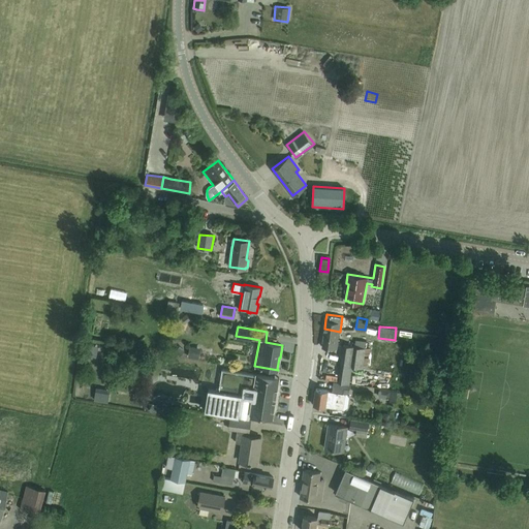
[(321,346),(337,348),(340,332),(324,329),(321,346)]
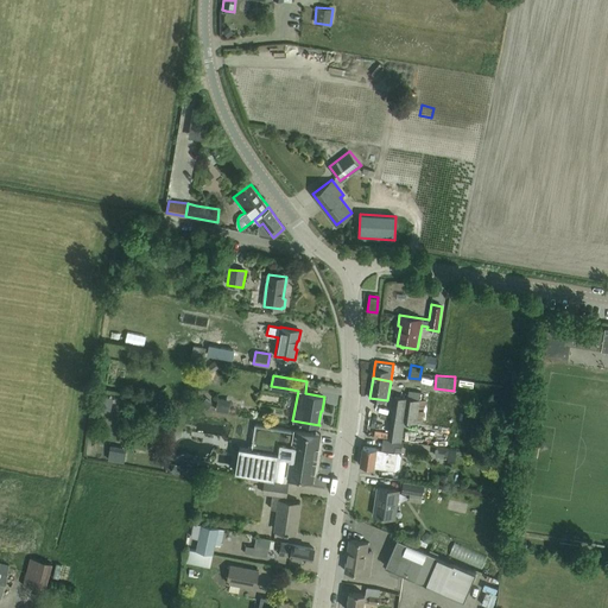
[(387,438),(401,439),(405,420),(417,423),(417,420),(423,422),(425,399),(420,399),(420,392),(409,390),(407,397),(394,394),(387,438)]
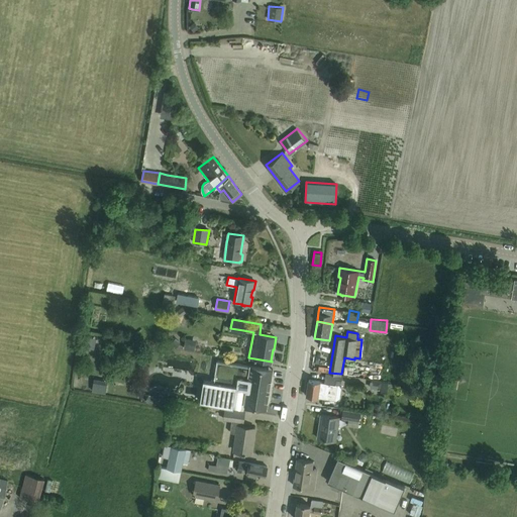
[(195,350),(196,339),(185,337),(183,348),(195,350)]
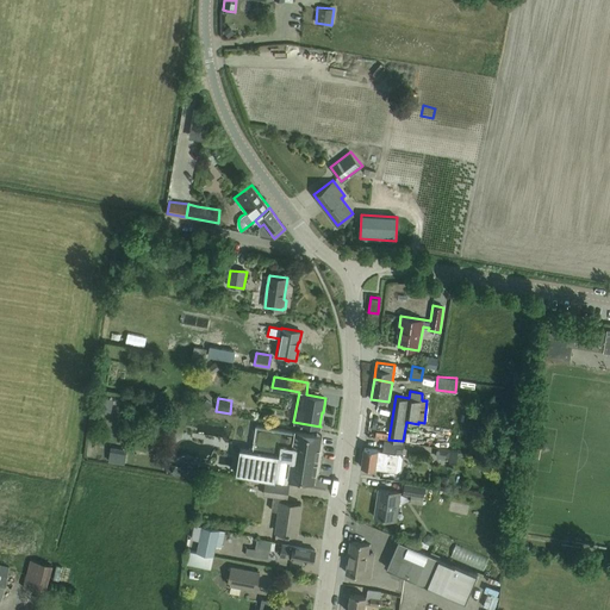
[(256,425),(253,448),(279,453),(279,458),(291,459),(288,477),(303,479),(315,480),(316,473),(316,474),(318,462),(317,462),(318,458),(319,458),(321,446),(319,446),(321,443),(321,436),(322,435),(319,435),(315,434),(305,433),(296,431),(256,425)]
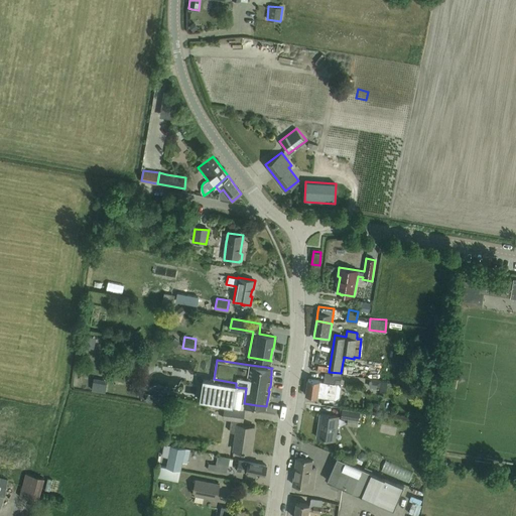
[(305,394),(333,398),(335,399),(339,396),(340,387),(338,384),(335,383),(335,382),(336,378),(342,379),(342,374),(341,373),(329,372),(325,371),(324,381),(307,379),(305,394)]
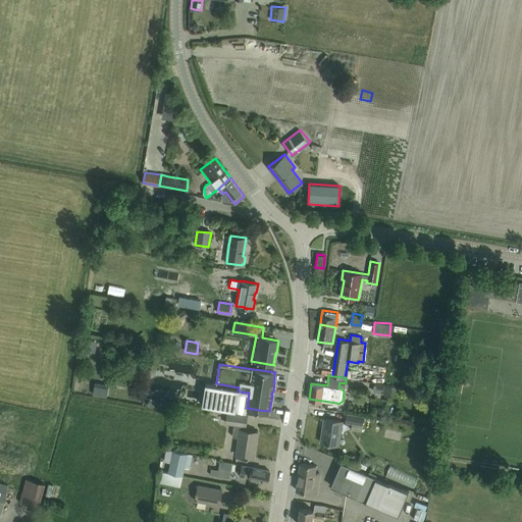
[(204,386),(202,404),(216,407),(216,408),(225,409),(236,411),(239,392),(239,387),(216,383),(205,382),(204,386)]
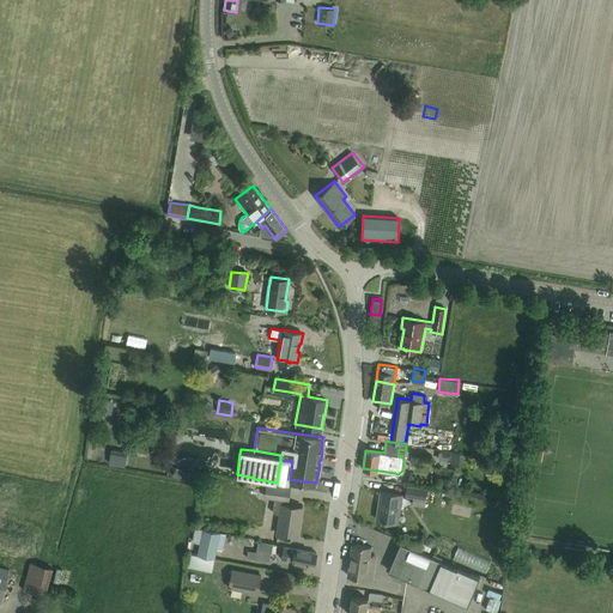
[(110,451),(109,462),(125,466),(127,455),(110,451)]
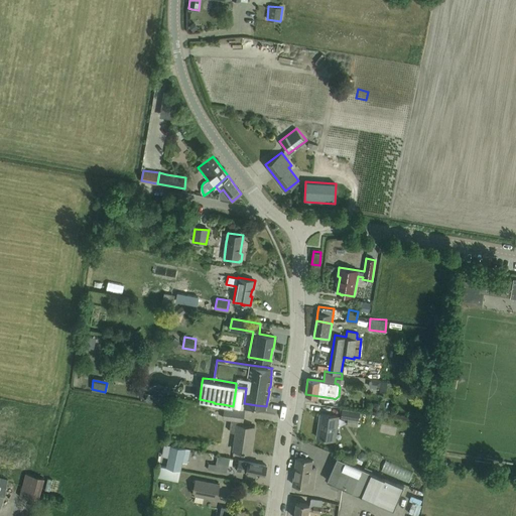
[(143,395),(143,397),(144,398),(144,399),(145,399),(146,399),(146,400),(155,401),(155,400),(156,401),(158,402),(160,402),(161,401),(163,400),(164,399),(164,397),(164,395),(164,393),(163,392),(161,391),(160,390),(158,390),(156,390),(155,391),(153,393),(153,394),(148,394),(147,393),(146,393),(145,393),(144,394),(143,395)]
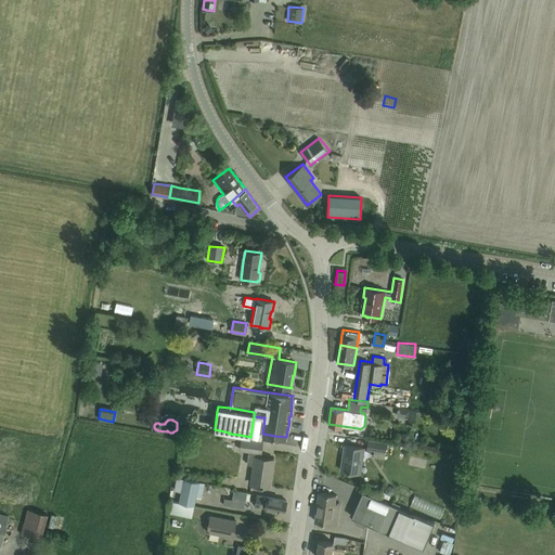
[(259,452),(261,452),(262,440),(242,437),(240,449),(248,450),(247,463),(254,464),(252,483),(261,485),(269,487),(271,475),(270,475),(270,469),(272,469),(273,459),(258,456),(259,452)]
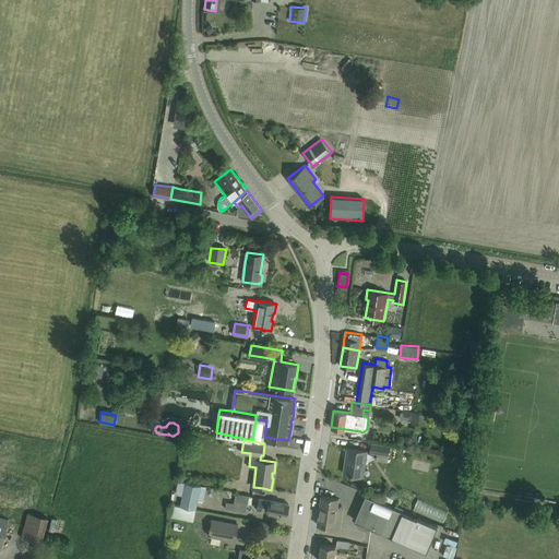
[(370,443),(368,452),(371,452),(377,453),(389,455),(390,447),(373,443),(370,443)]
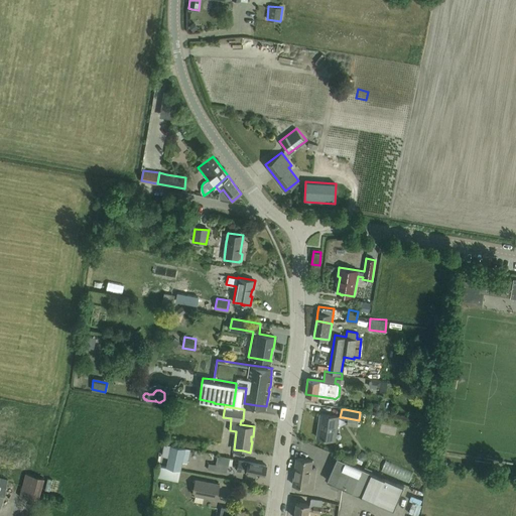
[(336,439),(340,416),(320,413),(318,423),(320,423),(320,425),(321,425),(321,428),(319,428),(318,436),(316,436),(336,439)]
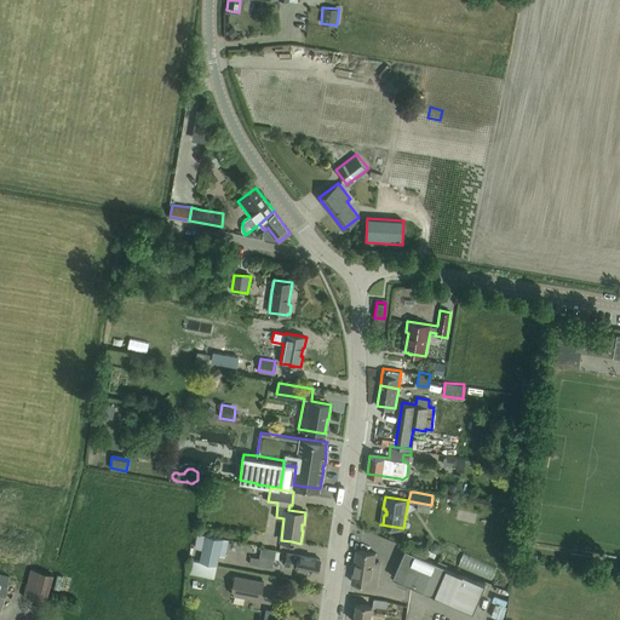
[(218,562),(219,555),(225,556),(229,539),(206,534),(197,533),(195,547),(202,549),(201,558),(218,562)]
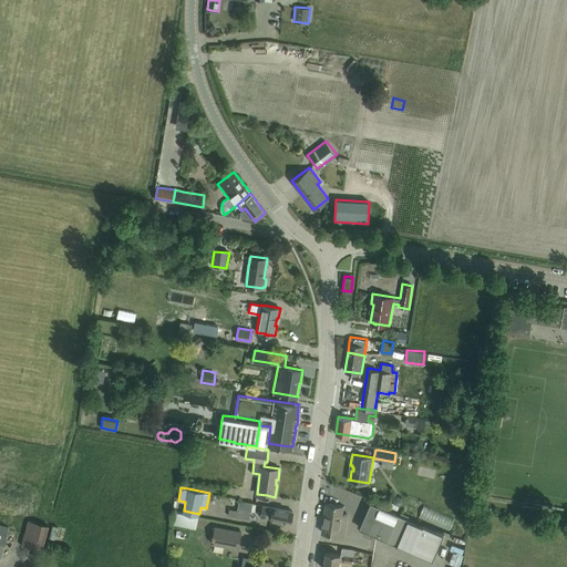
[(343,505),(326,503),(321,532),(344,535),(348,514),(341,514),(343,505)]
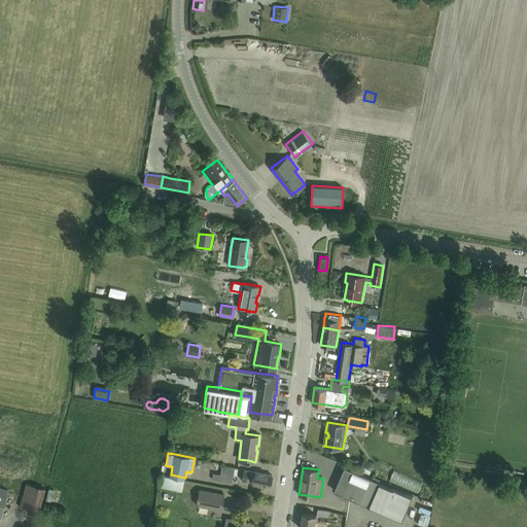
[(346,495),(370,505),(401,520),(412,495),(393,488),(393,489),(380,483),(345,467),(335,490),(339,492),(338,496),(345,499),(346,495)]
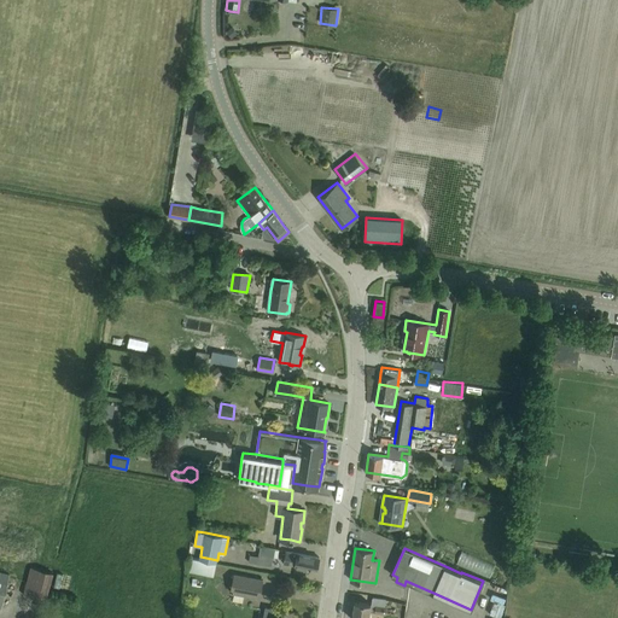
[(297,553),(285,551),(284,563),(296,565),(318,570),(319,557),(297,553)]
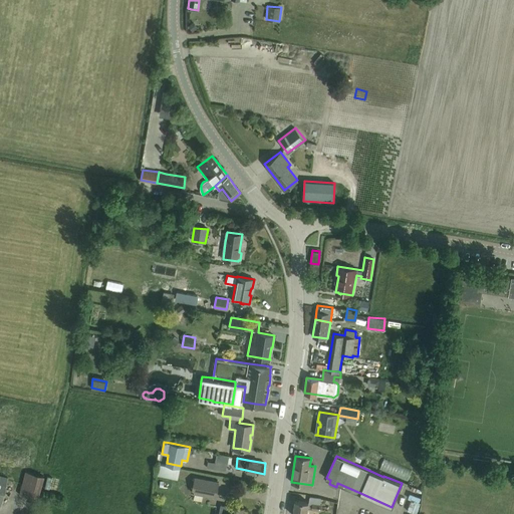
[(43,475),(25,471),(19,494),(37,498),(43,475)]
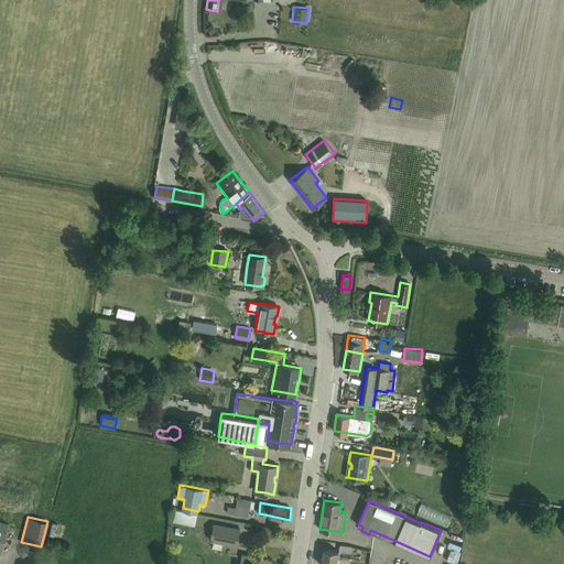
[(214,523),(210,540),(214,540),(213,548),(221,550),(223,542),(237,544),(240,529),(214,523)]
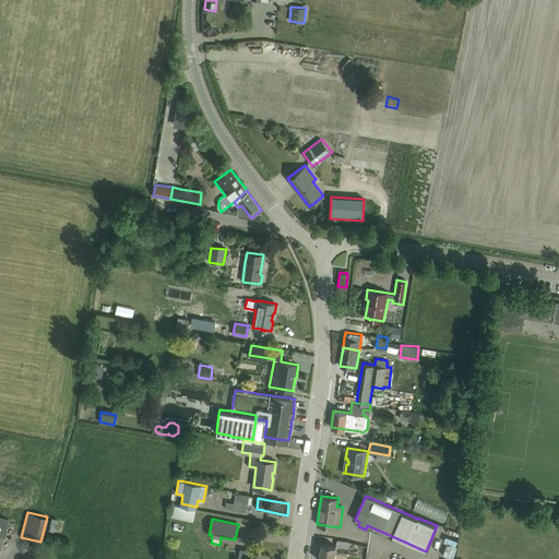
[(339,552),(339,554),(347,555),(349,542),(336,539),(336,546),(332,545),(321,544),(318,558),(333,558),(334,551),(339,552)]
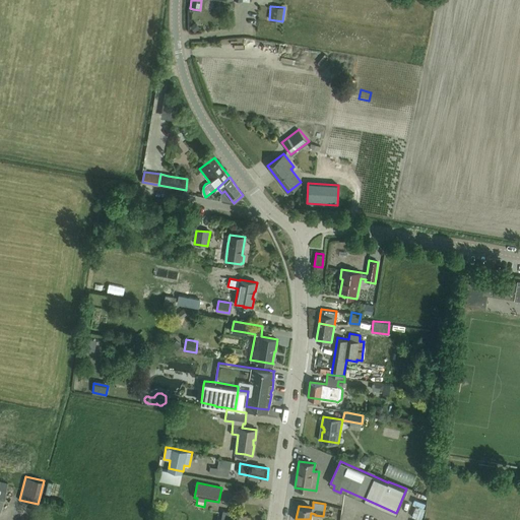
[(223,510),(221,518),(225,519),(224,519),(245,519),(246,514),(237,512),(233,511),(233,512),(223,510)]
